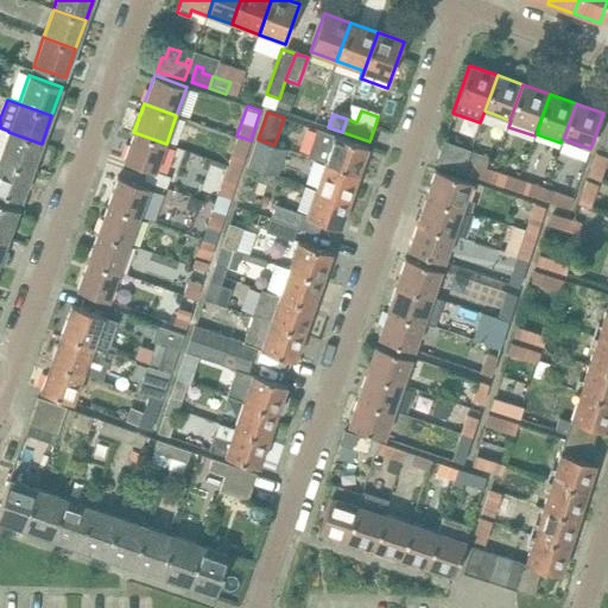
[(607,120),(597,149),(607,152),(607,120)]
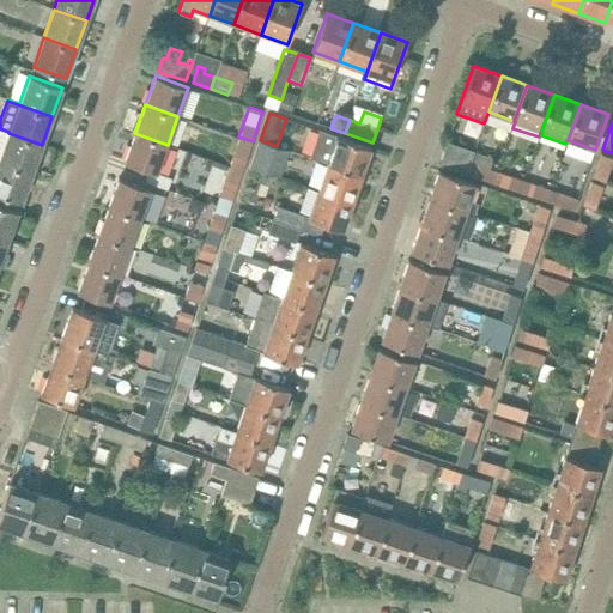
[(327,165),(360,177),(371,147),(319,131),(310,157),(328,163),(327,165)]
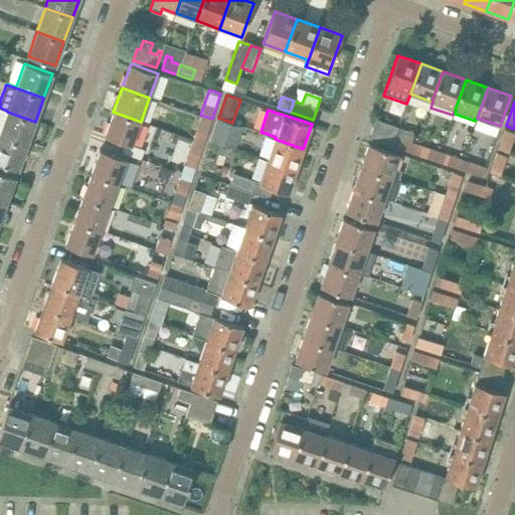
[(7,112),(0,131),(0,135),(26,145),(35,122),(7,112)]
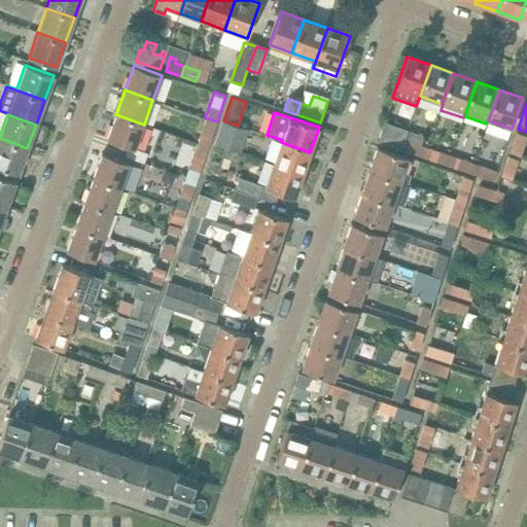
[(144,125),(115,114),(107,139),(135,149),(144,125)]
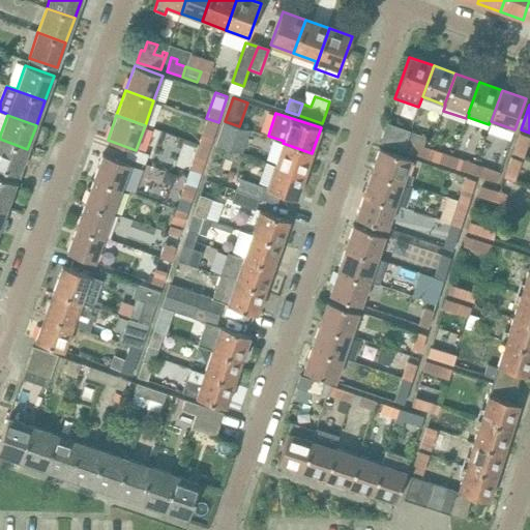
[(206,118),(198,143),(210,147),(218,122),(206,118)]
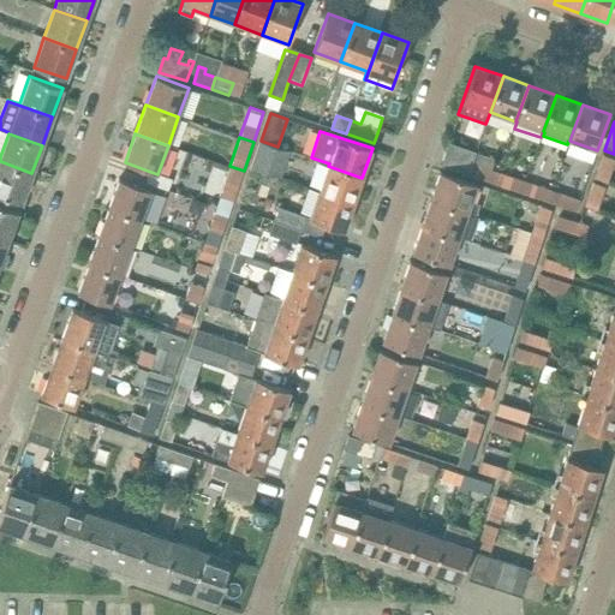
[(469,174),(476,153),(476,151),(448,142),(440,165),(469,174)]
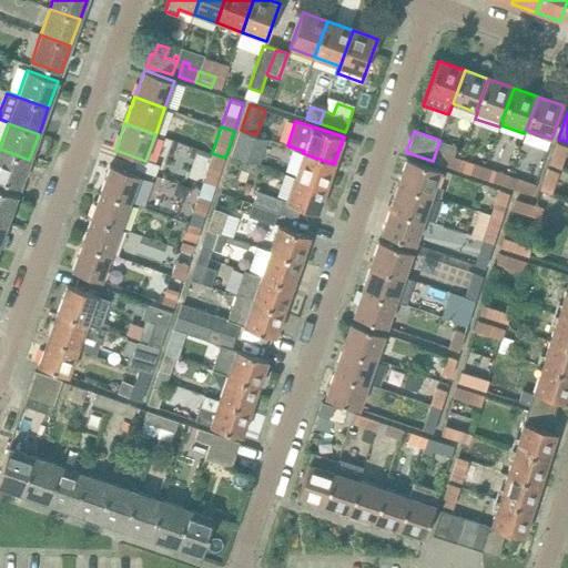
[(232,155),(243,159),(249,142),(237,139),(232,155)]
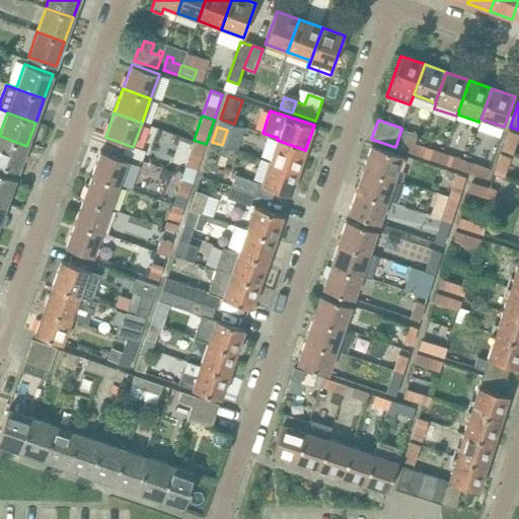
[(395,147),(418,155),(421,145),(415,143),(417,134),(401,129),(395,147)]
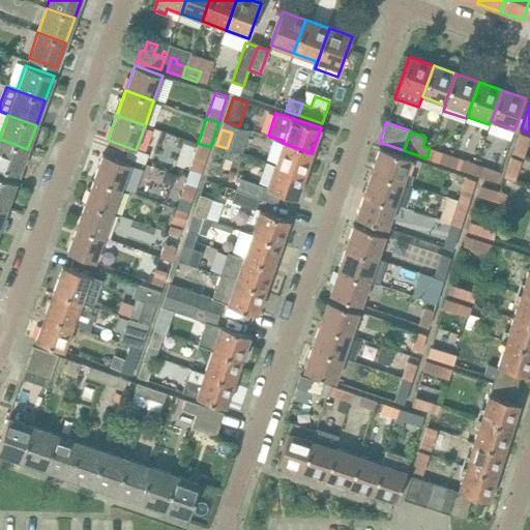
[(512,153),(523,157),(529,137),(519,133),(512,153)]
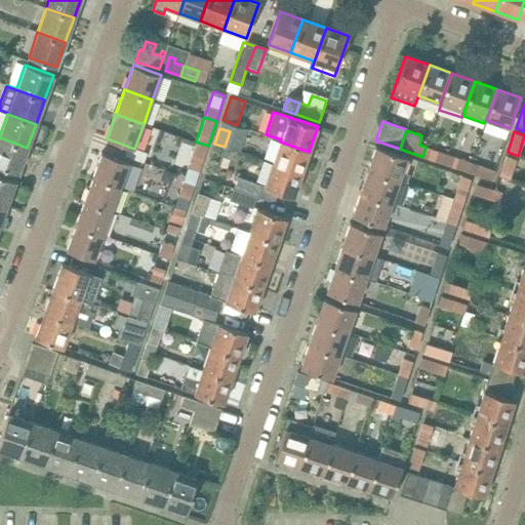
[(27,148),(0,137),(0,166),(18,173),(27,148)]
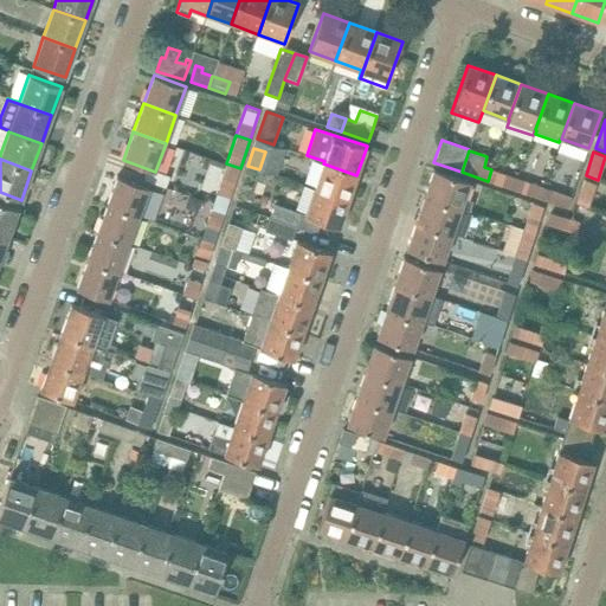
[(226,163),(214,200),(227,205),(240,168),(226,163)]
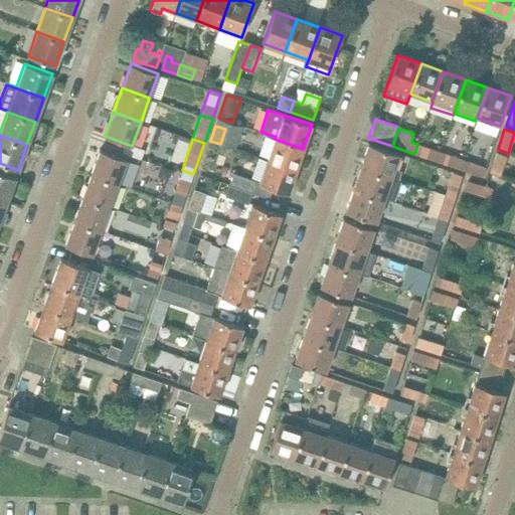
[(267,161),(296,171),(303,149),(275,139),(267,161)]
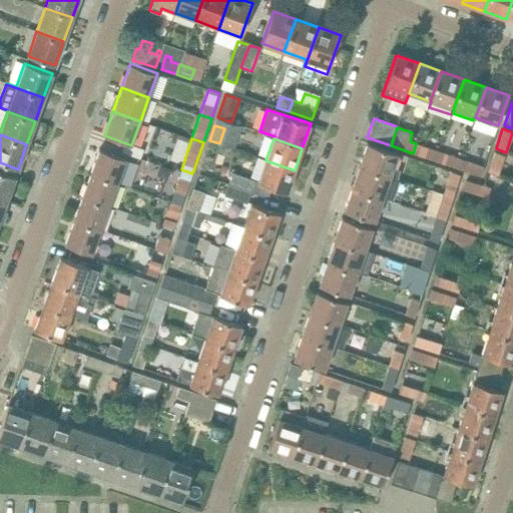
[(367,143),(360,165),(391,176),(397,178),(400,170),(393,168),(398,153),(367,143)]
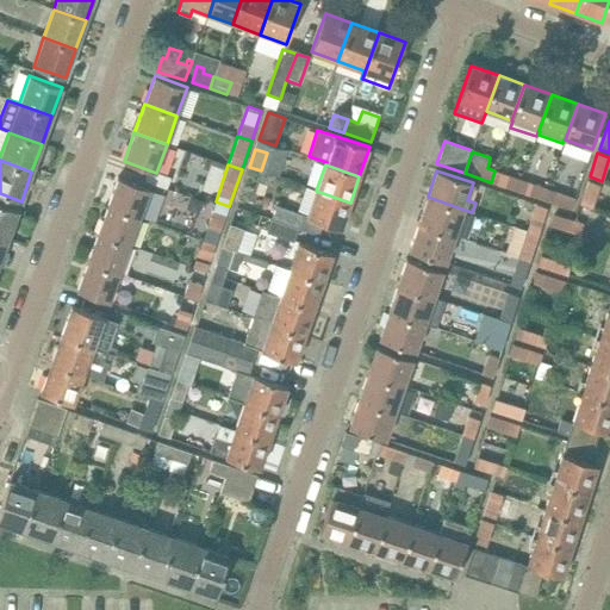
[(491,182),(517,192),(522,180),(495,170),(491,182)]
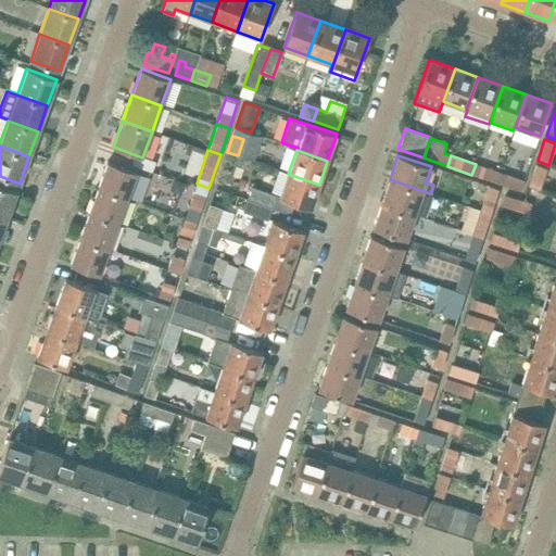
[(108,162),(98,187),(128,198),(137,172),(108,162)]
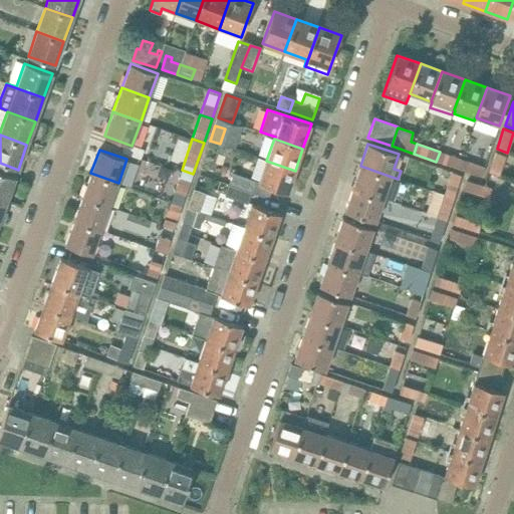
[(436,162),(459,169),(462,160),(440,152),(436,162)]
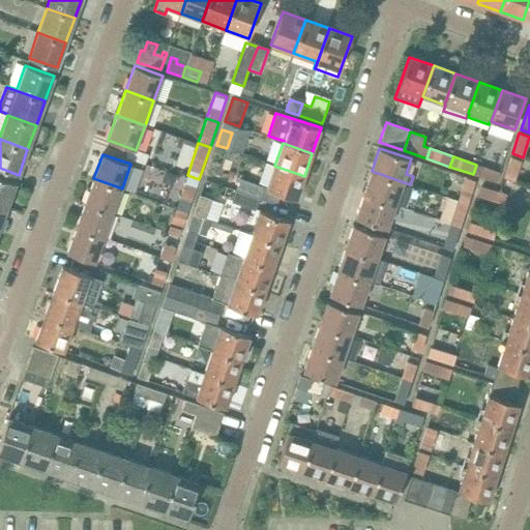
[(503,177),(514,181),(522,162),(510,157),(503,177)]
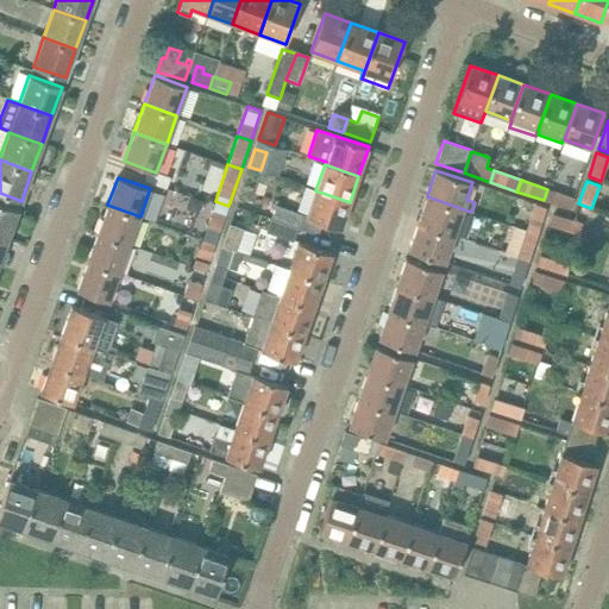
[(547,189),(544,200),(570,209),(575,198),(547,189)]
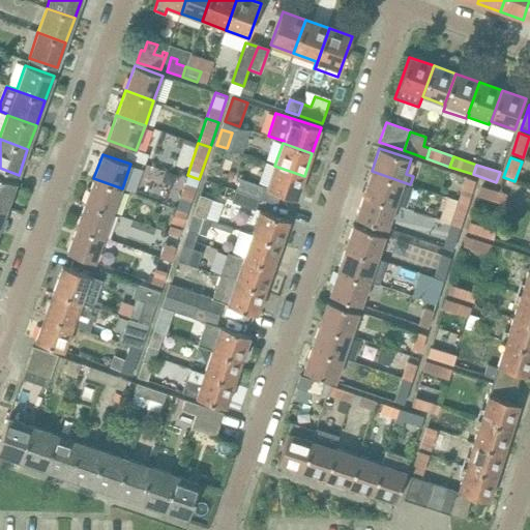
[(238,184),(236,190),(259,199),(276,204),(281,194),(296,199),(304,176),(274,166),(267,189),(236,179),(235,183),(238,184)]
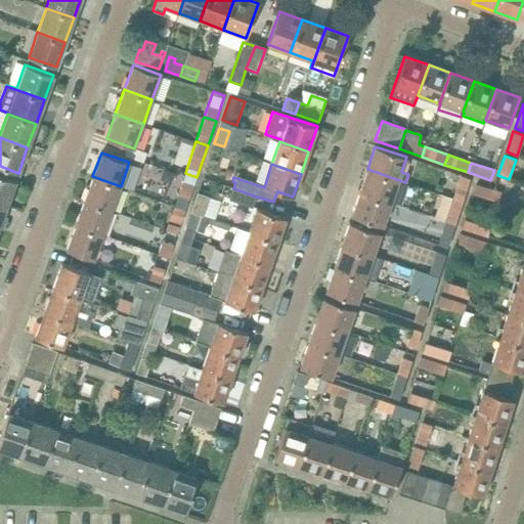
[(367,169),(359,192),(391,203),(398,205),(401,197),(394,194),(394,192),(397,193),(401,183),(398,182),(398,180),(399,180),(367,169)]
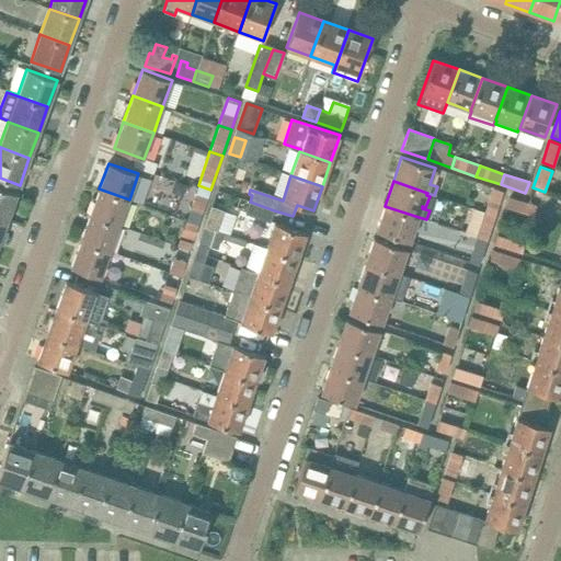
[(198,185),(186,219),(199,224),(210,190),(198,185)]
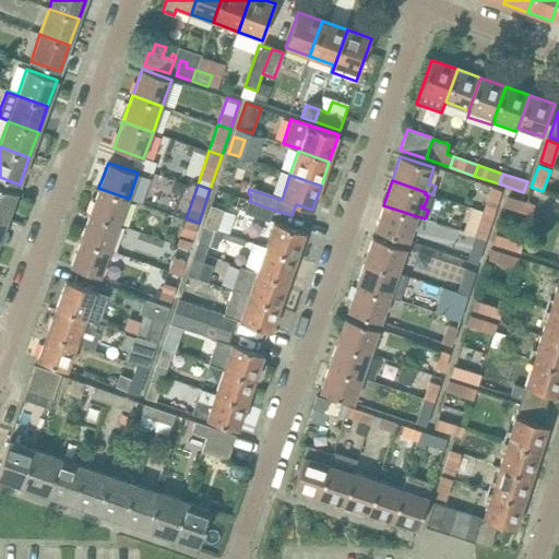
[(0,215),(7,218),(16,192),(0,186),(0,215)]
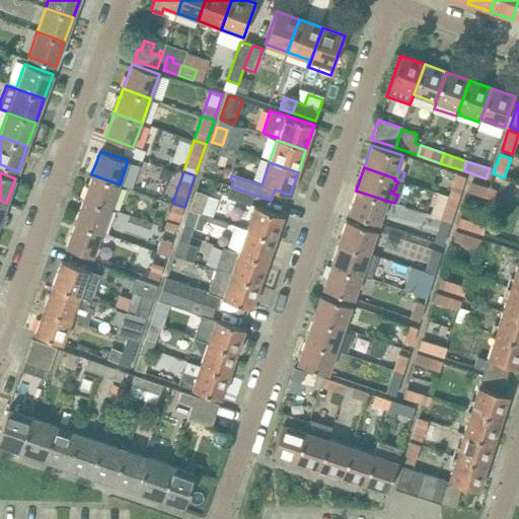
[(458,199),(465,176),(455,173),(448,196),(458,199)]
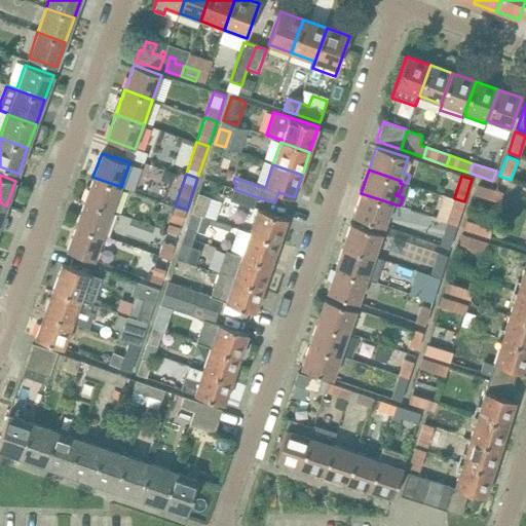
[(92,177),(84,201),(112,212),(121,187),(92,177)]
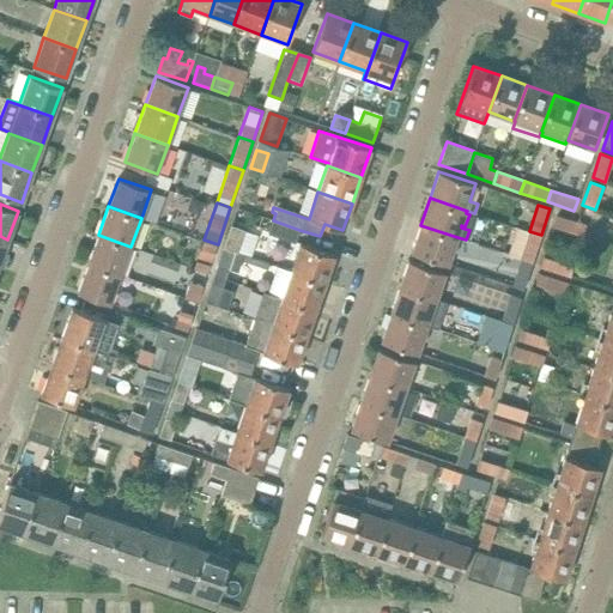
[(553,226),(583,236),(586,224),(556,216),(553,226)]
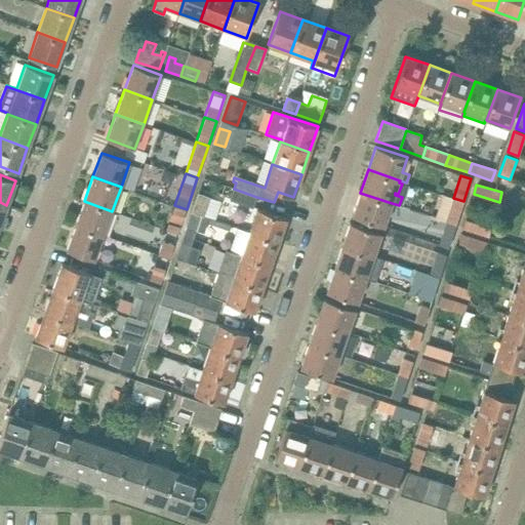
[(256,197),(234,189),(230,200),(253,208),(256,197)]
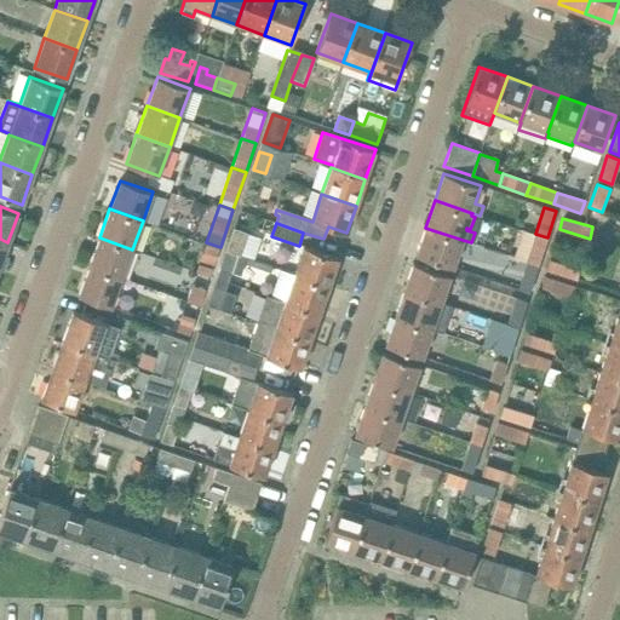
[(225,251),(237,254),(240,256),(248,233),(234,228),(225,251)]
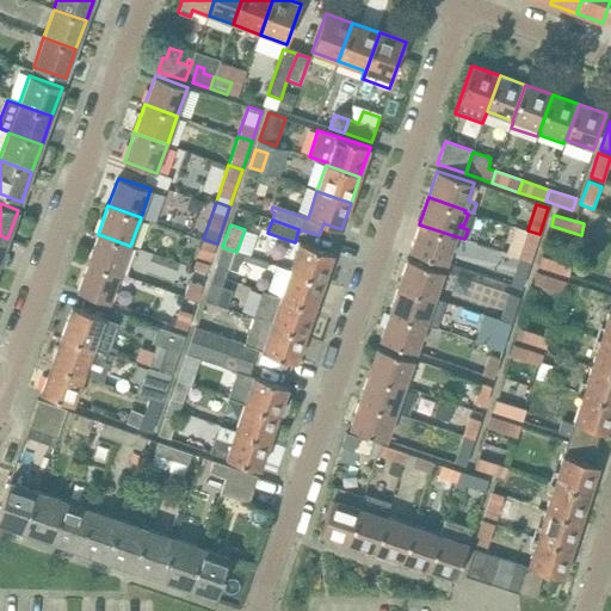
[(456,236),(419,224),(409,251),(446,264),(456,236)]
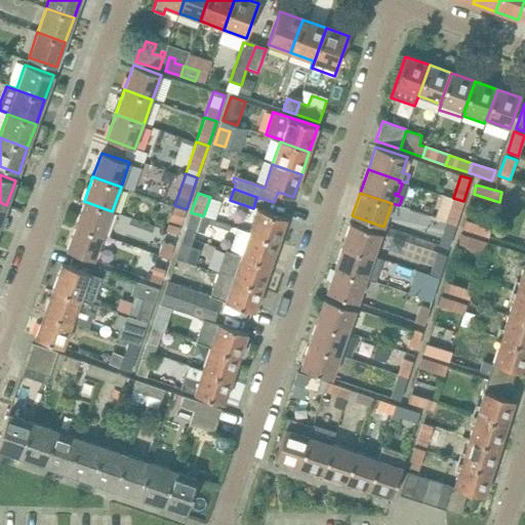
[(463,201),(453,198),(446,221),(455,226),(463,201)]
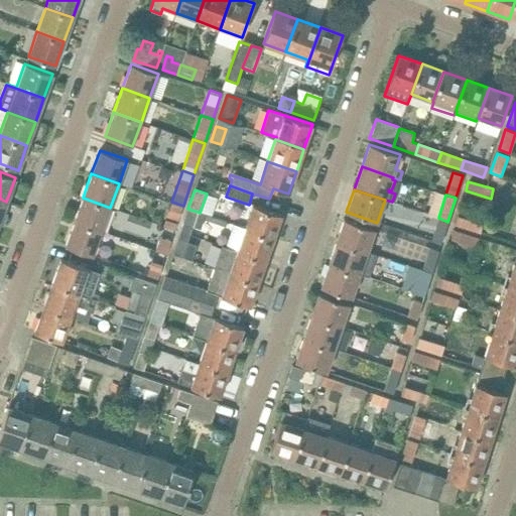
[(83,198),(74,222),(102,232),(110,208),(83,198)]
